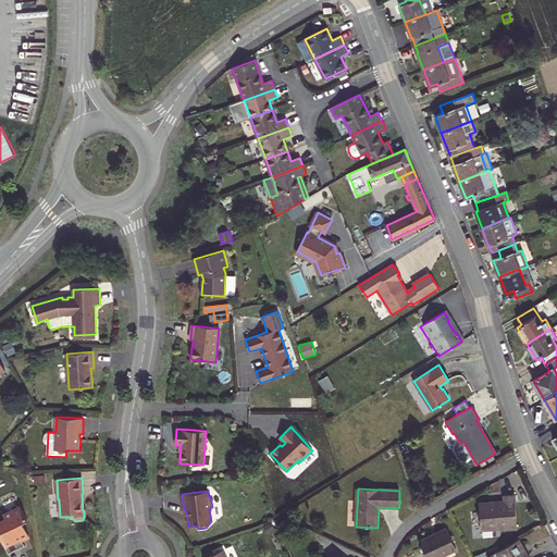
[(481,530),(517,528),(515,495),(505,495),(505,502),(479,504),(481,530)]
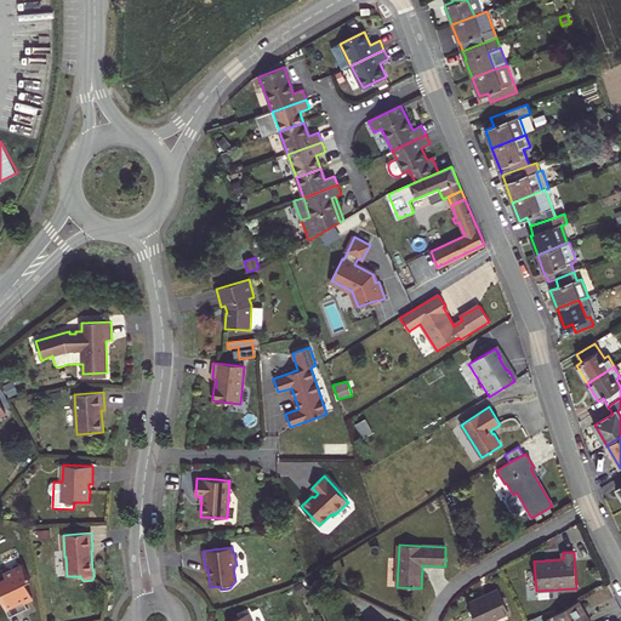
[(0,585),(0,598),(9,617),(24,610),(22,603),(29,599),(22,584),(30,580),(23,564),(3,574),(7,582),(0,585)]
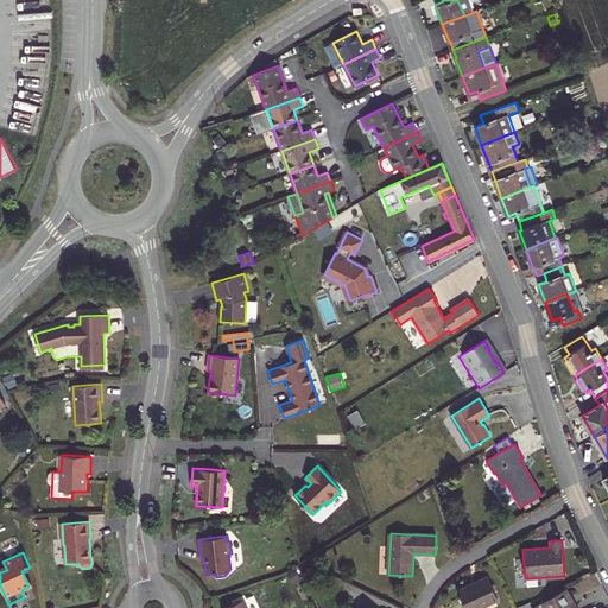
[(457,591),(466,607),(477,607),(498,599),(487,577),(457,591)]
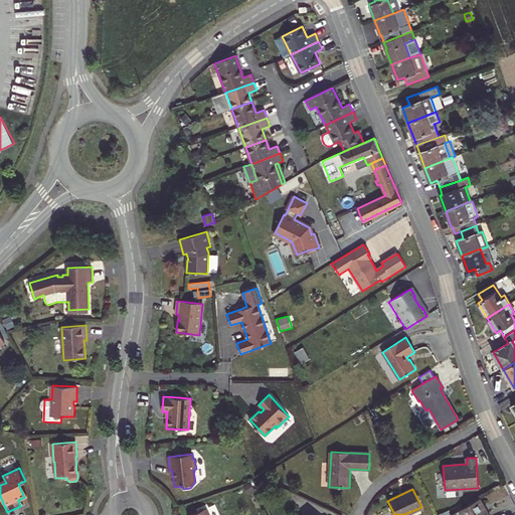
[(487,514),(479,499),(452,514),(487,514)]
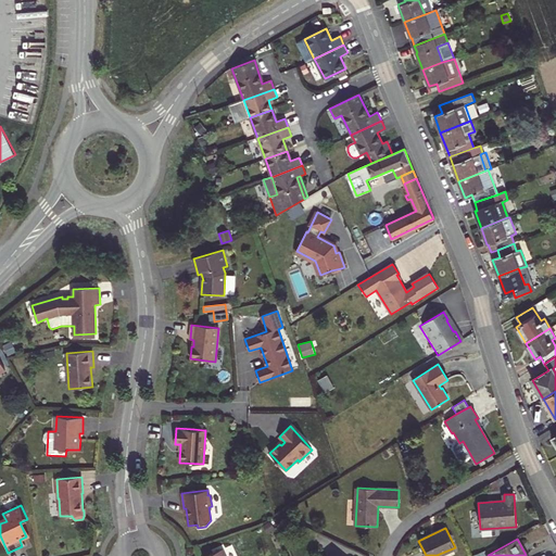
All buildings are outlined.
